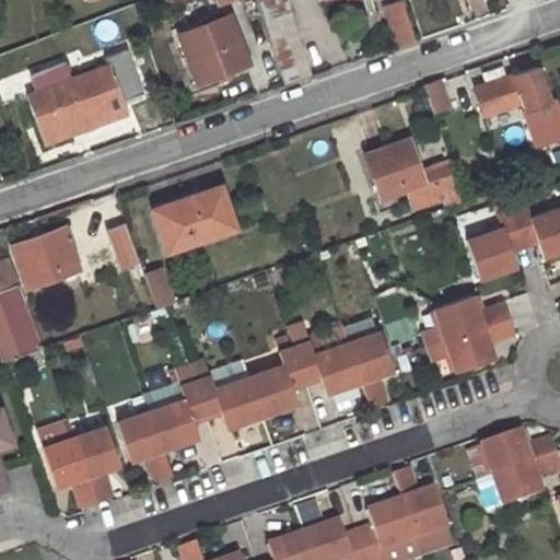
[(256,0),(283,85),(311,77),(286,0),(256,0)]
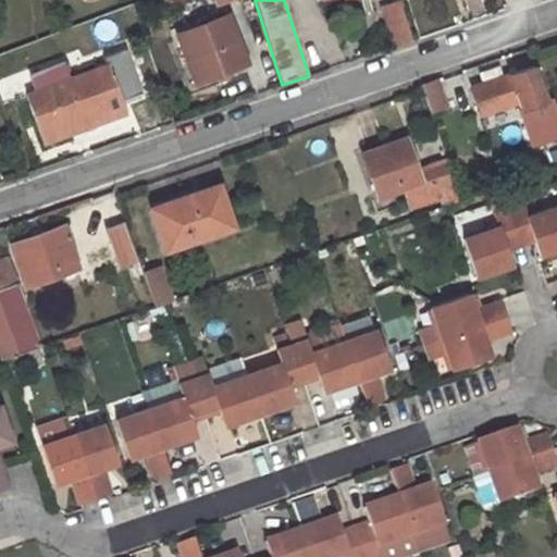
[(410,40),(396,0),(379,7),(393,47),(410,40)]
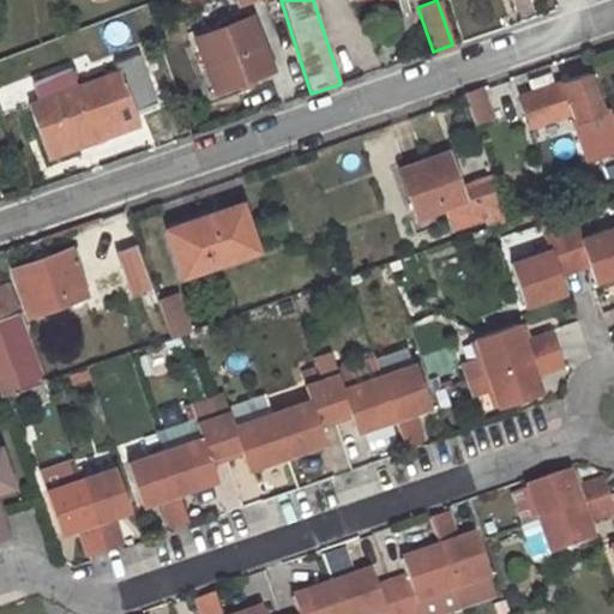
[(271,72),(252,17),(196,37),(216,91),(271,72)]
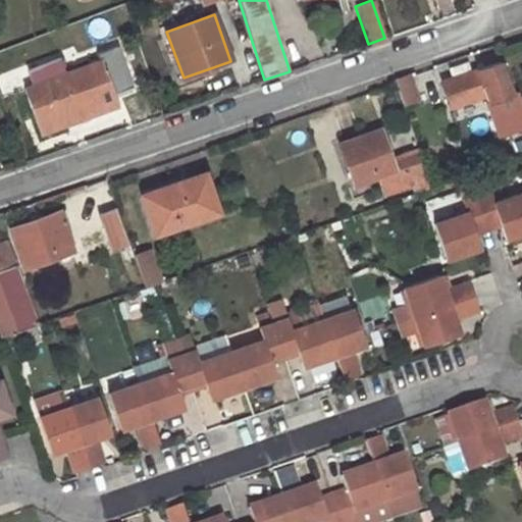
[(133,87),(115,44),(97,50),(101,60),(55,76),(51,62),(28,71),(32,85),(24,88),(39,126),(76,113),(79,118),(117,105),(113,94),(133,87)]
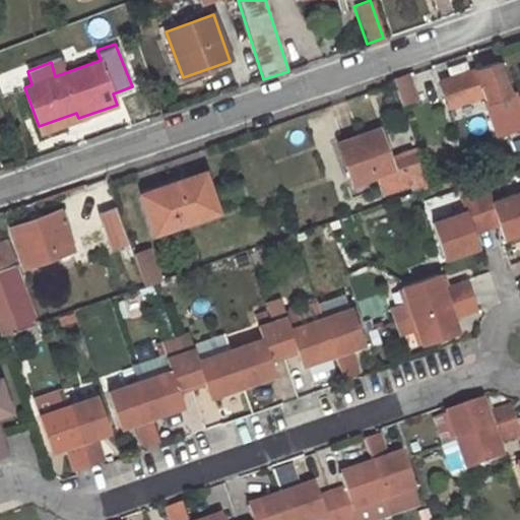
[(509,95),(499,63),(468,74),(465,65),(451,69),(453,78),(443,82),(450,107),(482,96),(485,103),(509,95)]
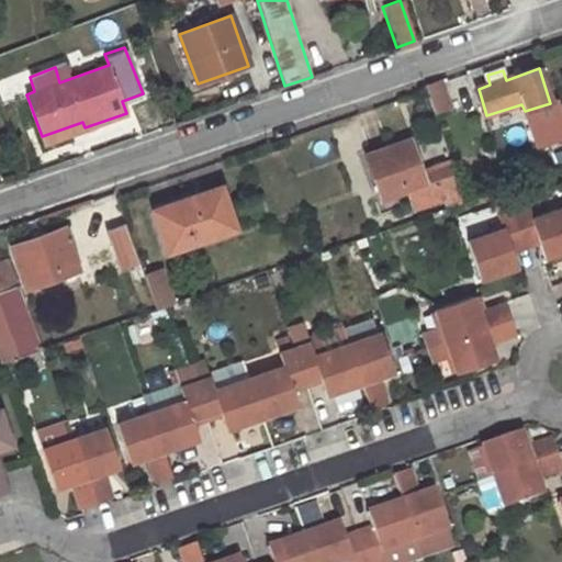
[(435,113),(450,108),(441,80),(426,86),(435,113)]
